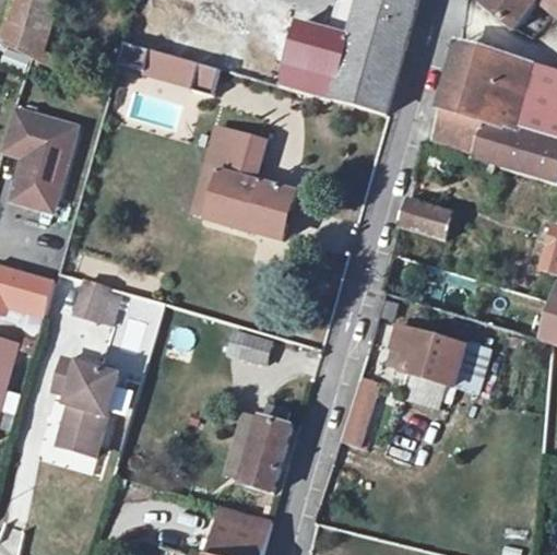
[(14,0),(2,42),(30,56),(62,71),(66,61),(45,55),(61,0),(14,0)]
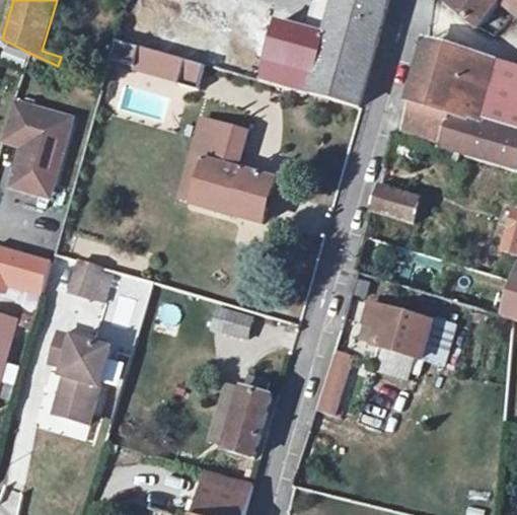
[(317,0),(314,1),(306,29),(291,86),(359,105),(387,0),(317,0)]
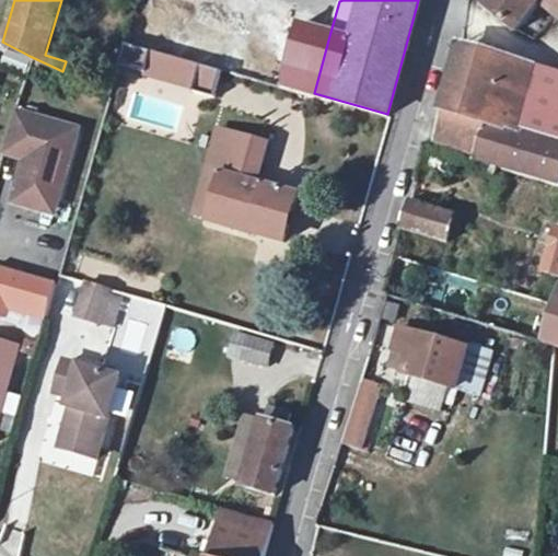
[(490,0),(485,7),(515,30),(539,0),(551,0),(557,4),(557,0),(490,0)]
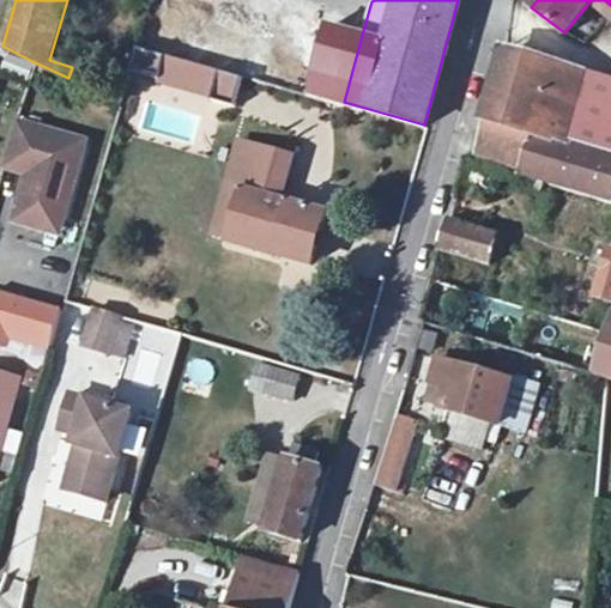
[(344,102),(362,35),(326,25),(308,92),(344,102)]
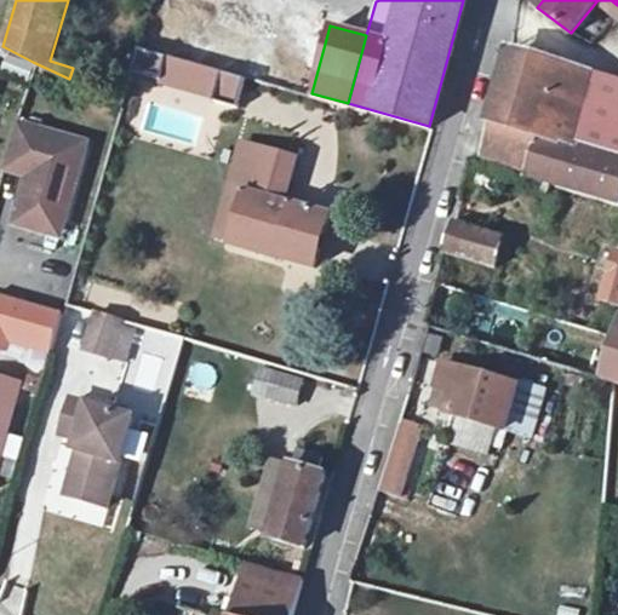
[(138,46),(132,68),(162,78),(169,55),(138,46)]
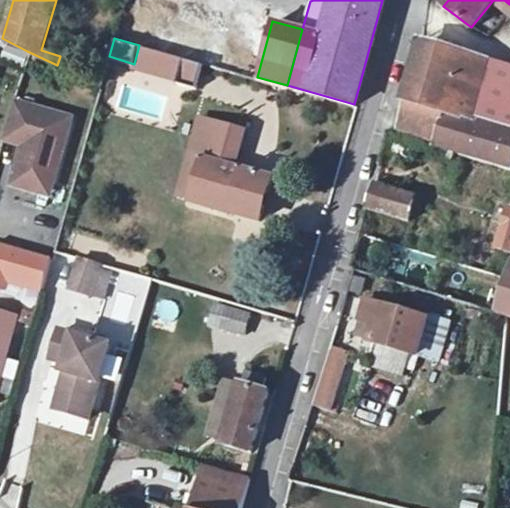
[(509,129),(501,126),(472,117),(488,60),(444,47),(420,43),(405,97),(396,127),(436,140),(435,144),(509,167),(509,129)]
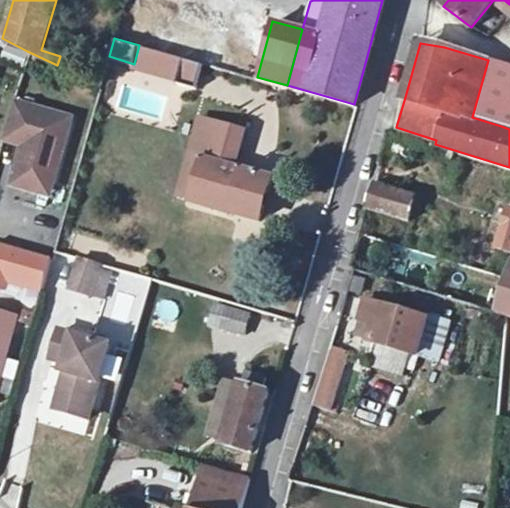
[(184,58),(139,45),(134,64),(178,78),(184,58)]
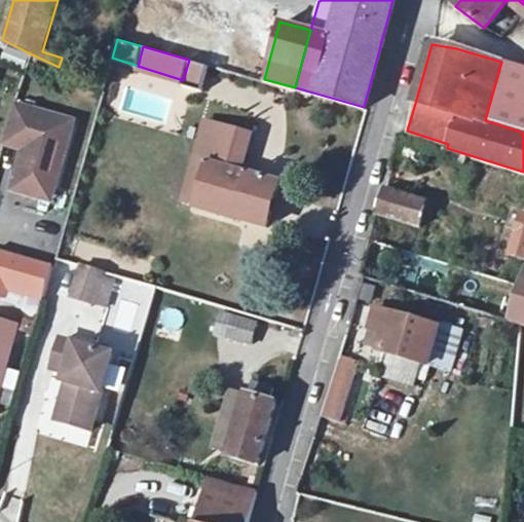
[(189,60),(183,80),(182,84),(201,89),(209,65),(189,60)]
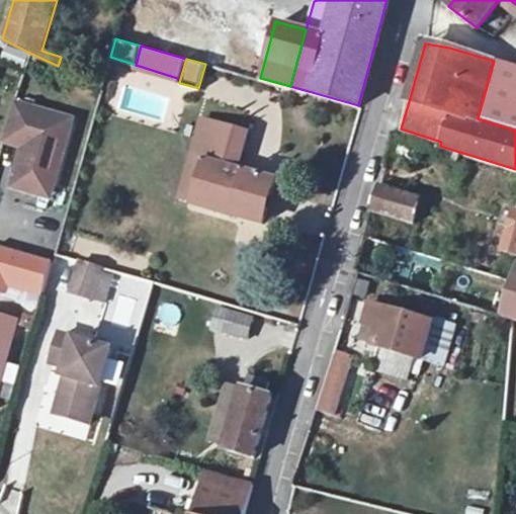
[(14,103),(4,137),(24,143),(11,186),(49,197),(71,120),(14,103)]
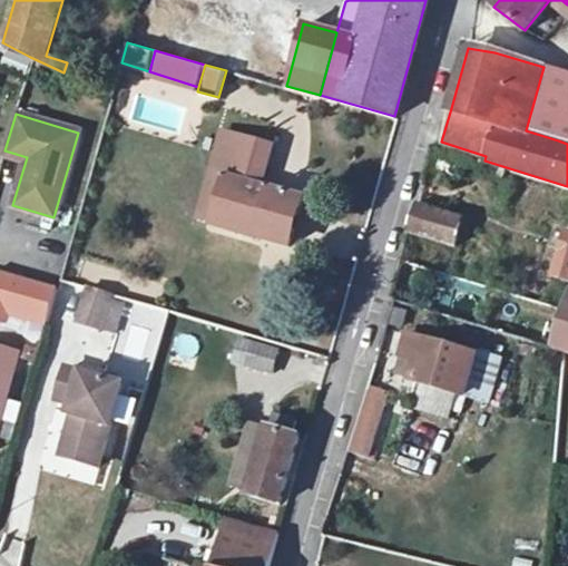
[(567,126),(564,125),(558,140),(567,144),(567,126)]
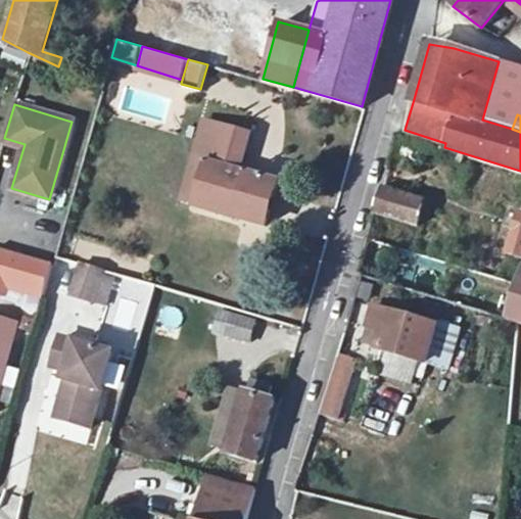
[(198,207),(222,126),(203,121),(180,201),(198,207)]
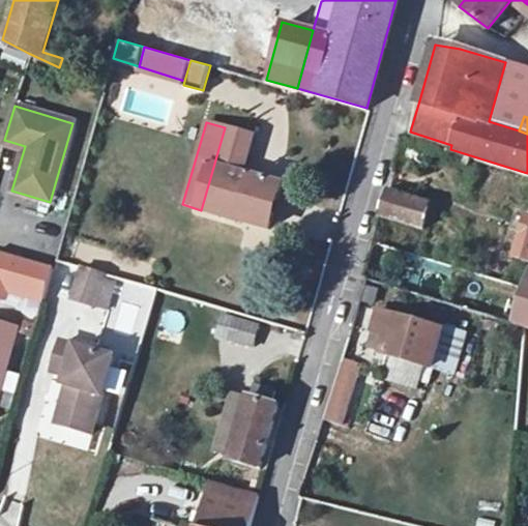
[(225,127),(201,210),(271,230),(285,186),(244,174),(256,136),(225,127)]
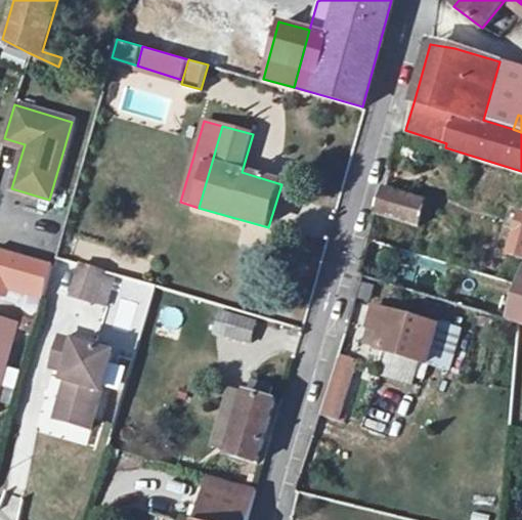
[(521,171),(445,147),(444,149),(515,170),(521,172),(521,171)]
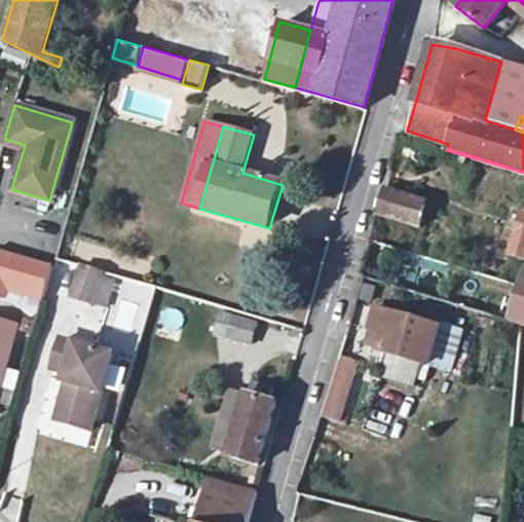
[(382,187),(375,213),(419,225),(426,199),(382,187)]
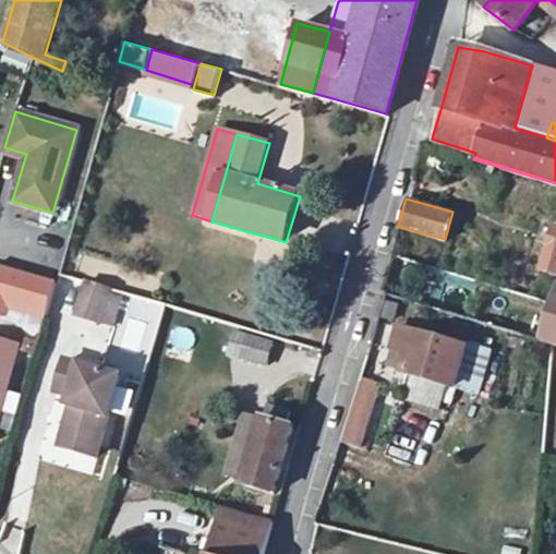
[(555,225),(553,225),(540,268),(555,272),(555,225)]
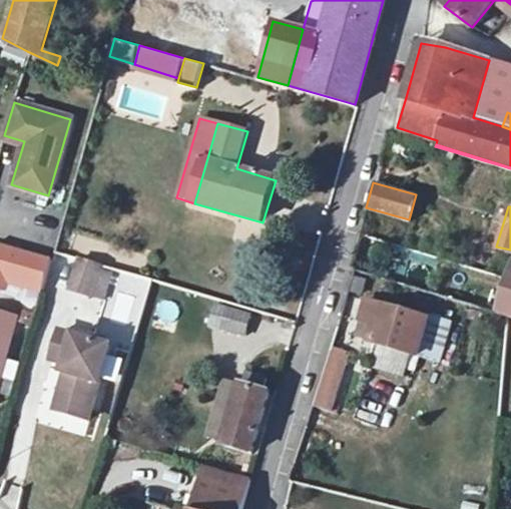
[(27,257),(28,251),(0,243),(0,283),(3,284),(5,279),(19,283),(27,257)]
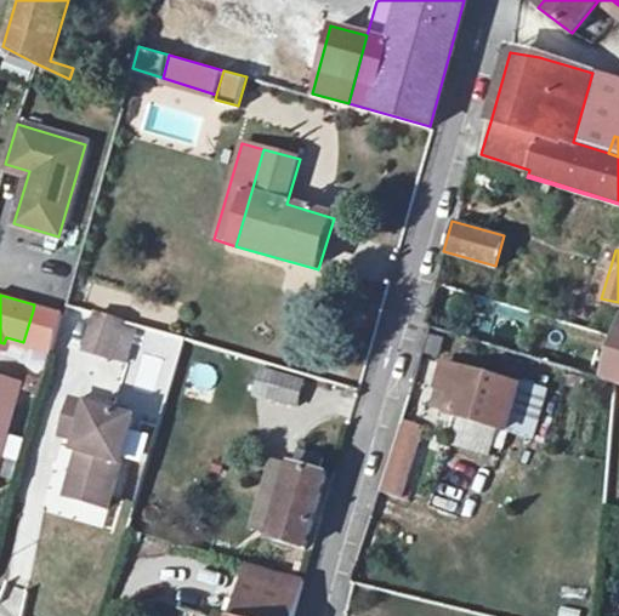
[(34,304),(33,311),(60,318),(61,312),(34,304)]
